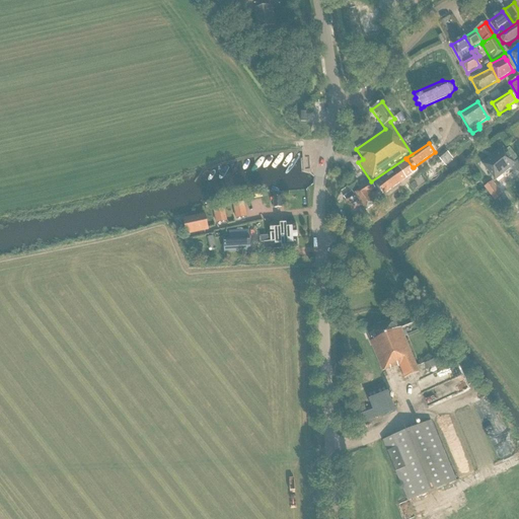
[(516,158),(509,148),(505,152),(503,149),(483,165),(495,181),(515,165),(512,161),(516,158)]
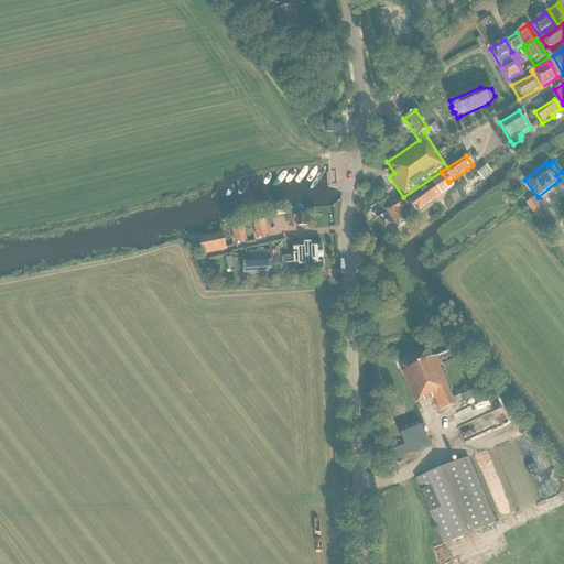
[(481,180),(490,172),(485,164),(475,171),(481,180)]
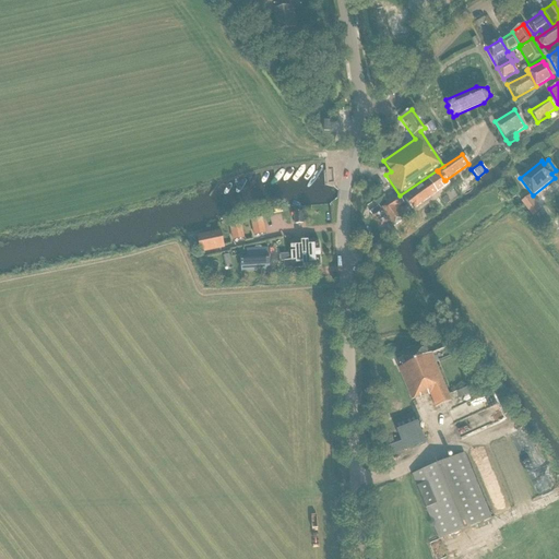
[(449,183),(445,180),(444,180),(438,171),(426,179),(428,182),(429,181),(438,192),(449,183)]
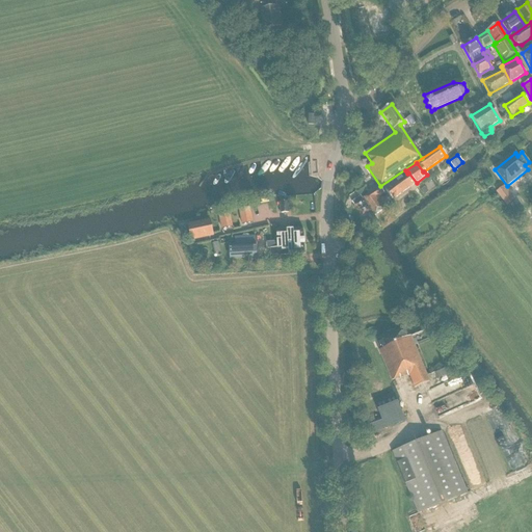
[(392,201),(417,183),(408,173),(407,174),(395,182),(393,179),(380,188),(383,192),(384,191),(392,201)]
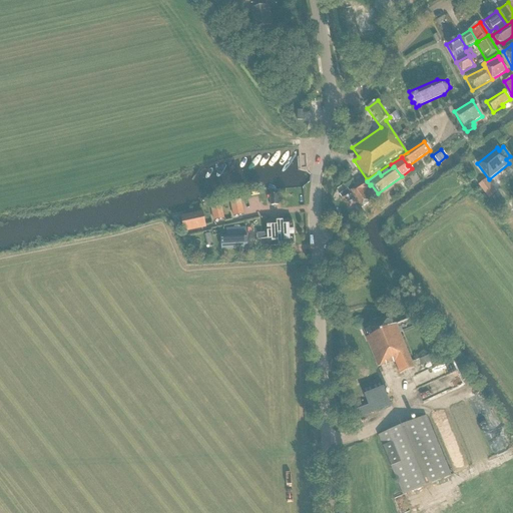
[(488,198),(496,192),(486,179),(478,185),(488,198)]
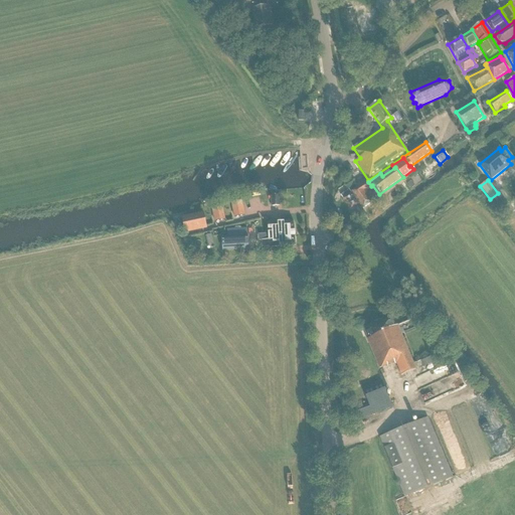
[(371,187),(371,186),(368,182),(367,181),(350,192),(362,209),(373,201),(365,191),(371,187)]
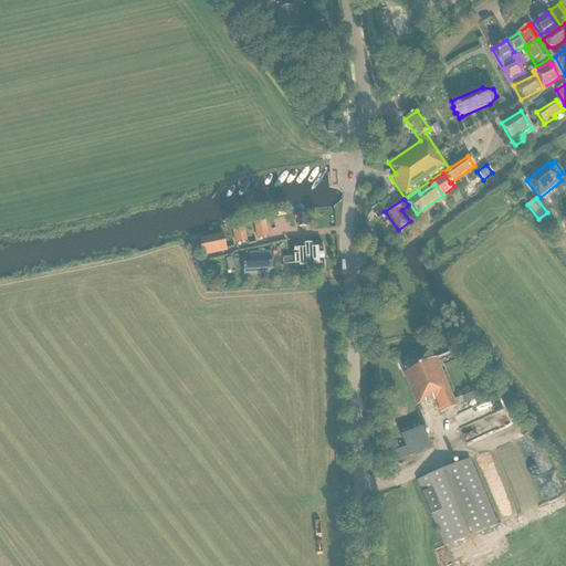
[(385,231),(394,224),(385,211),(386,210),(384,209),(374,216),(385,231)]
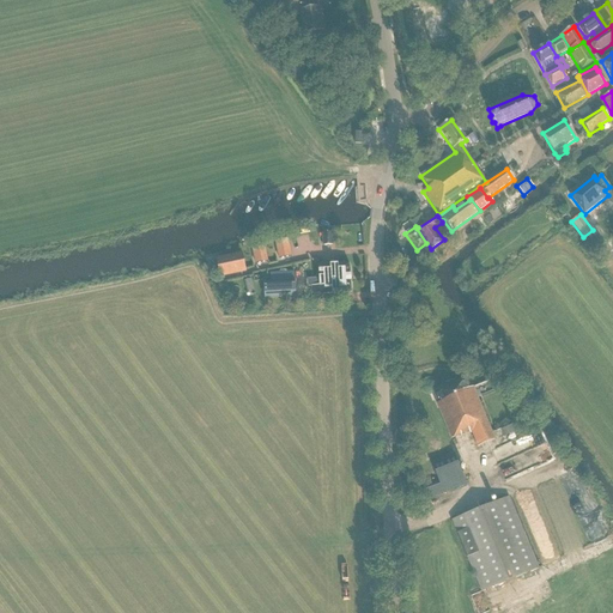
[(322,247),(333,246),(332,234),(322,234),(322,247)]
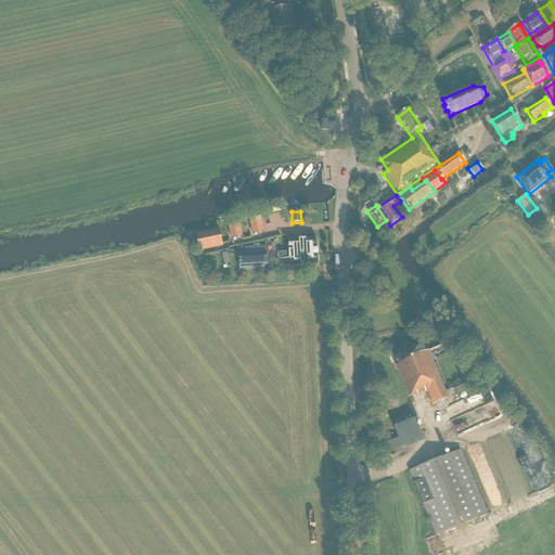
[(253,235),(262,233),(260,220),(250,222),(253,235)]
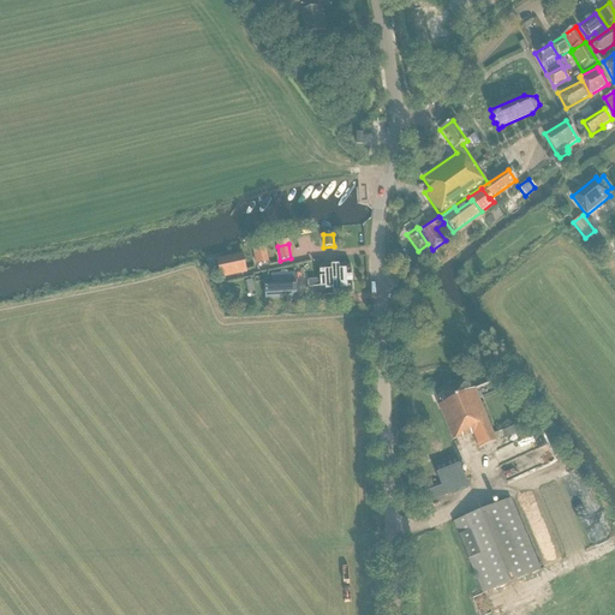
[(256,266),(268,263),(264,250),(254,252),(256,266)]
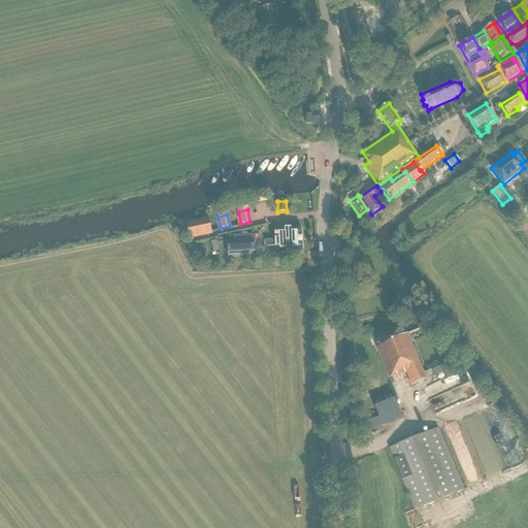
[(207,220),(189,224),(192,237),(210,233),(207,220)]
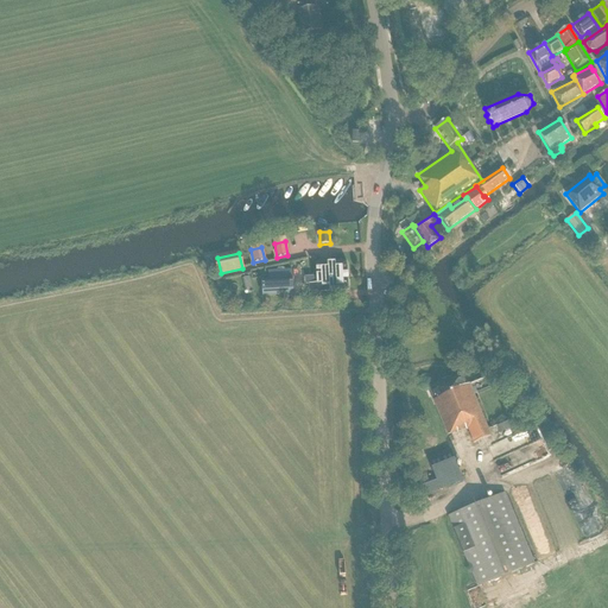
[(348,291),(347,279),(348,279),(348,273),(347,273),(347,263),(316,264),(317,277),(305,277),(305,285),(317,284),(317,292),(348,291)]
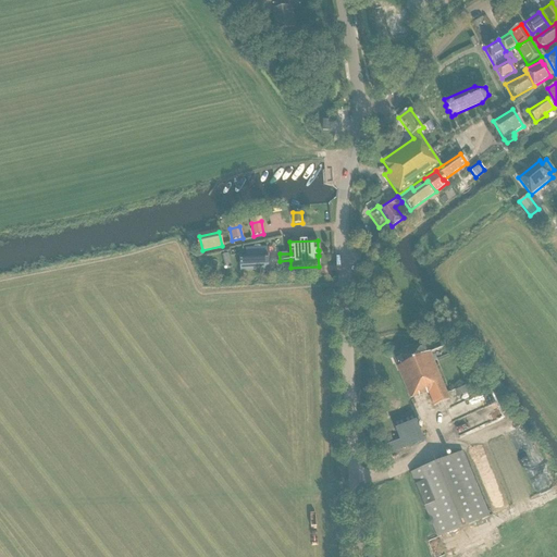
[(246,271),(269,269),(267,248),(248,249),(248,257),(246,257),(246,271)]
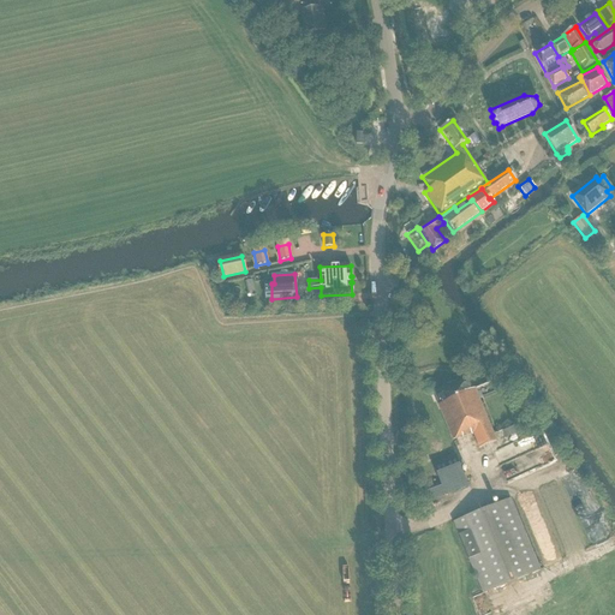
[(471,390),(466,377),(453,383),(452,382),(448,383),(447,386),(434,390),(439,401),(436,402),(453,441),(471,434),(471,435),(473,435),(478,448),(496,441),(475,389),(471,390)]
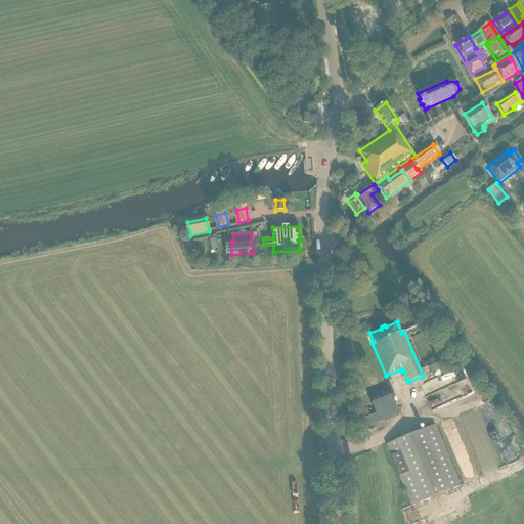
[(429,375),(439,369),(436,363),(426,368),(429,375)]
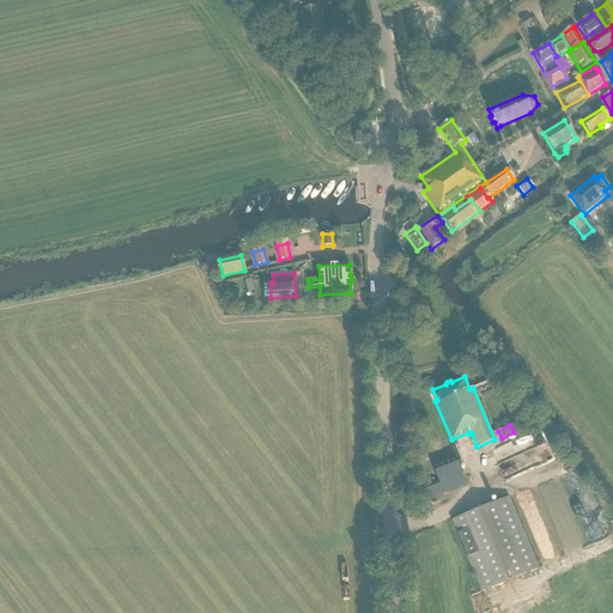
[(419,502),(466,484),(454,454),(431,462),(438,481),(416,491),(419,502)]
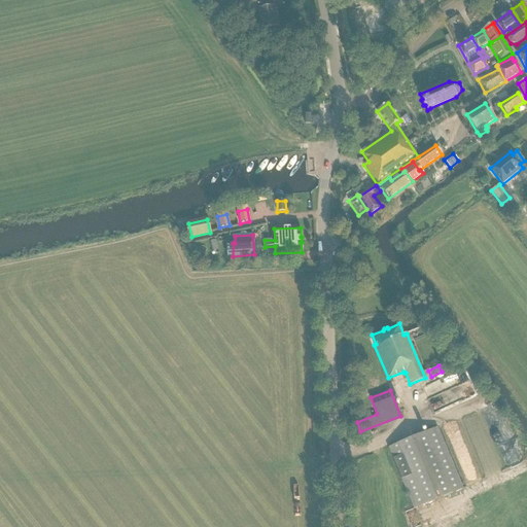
[(414,508),(462,489),(437,427),(388,448),(414,508)]
